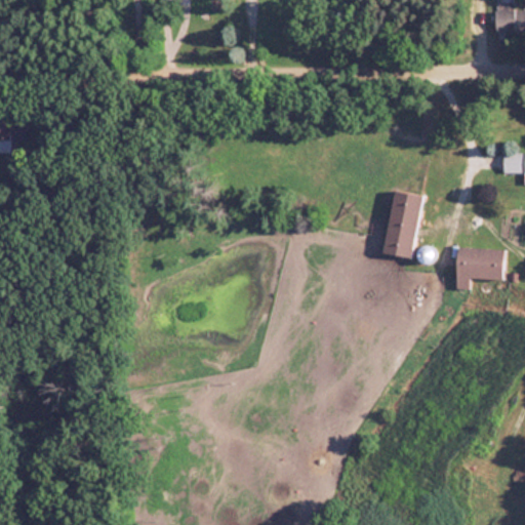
[(524,9),(513,9),(512,0),(495,0),(495,8),(495,32),(524,32),(524,9)]
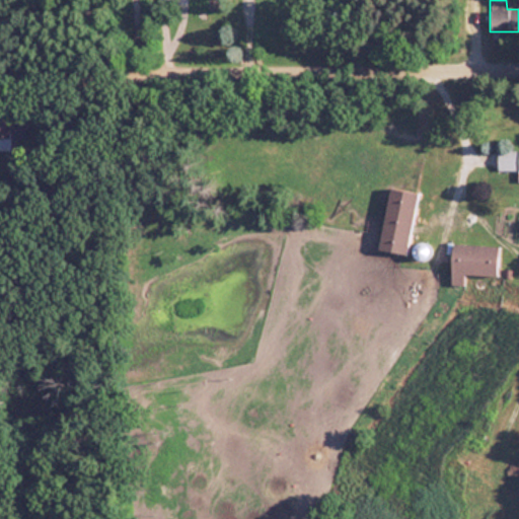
[(0,117),(0,138),(24,138),(24,117),(0,117)]
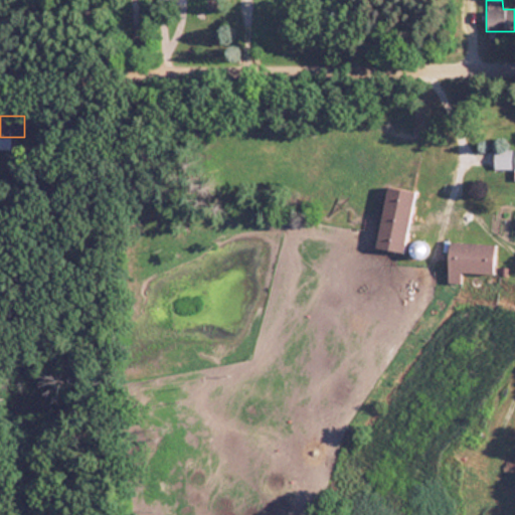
[(514,148),(494,148),(494,168),(514,168),(514,148)]
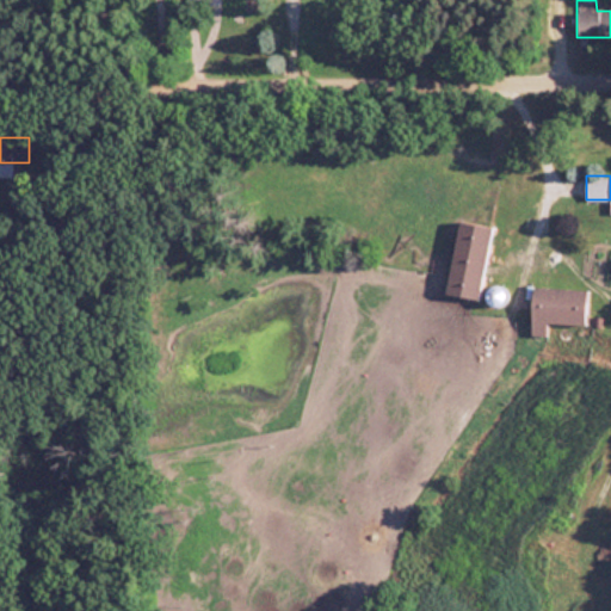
[(479,300),(492,227),(458,221),(445,294),(479,300)]
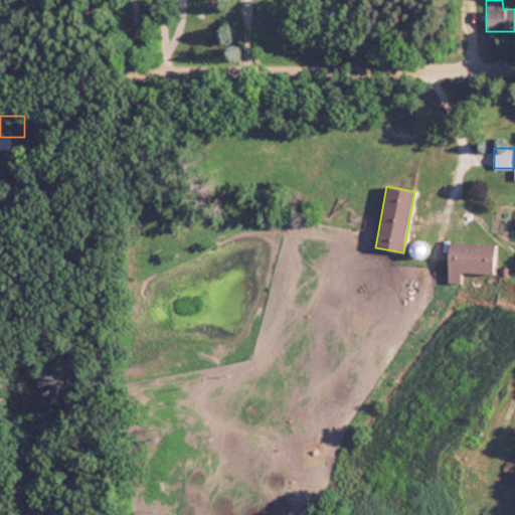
[(495,243),(449,241),(447,282),(461,283),(461,272),(494,273),(495,243)]
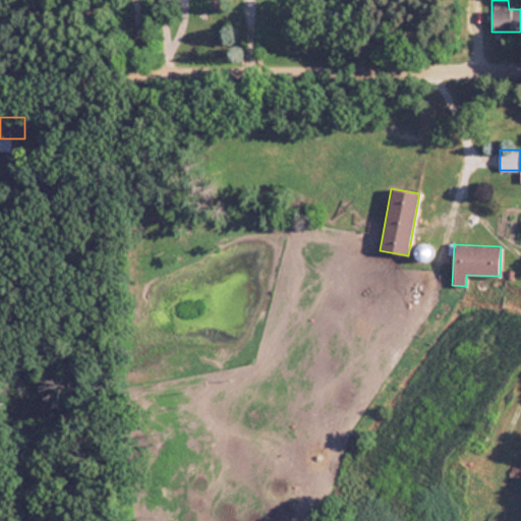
All buildings are outlined.
